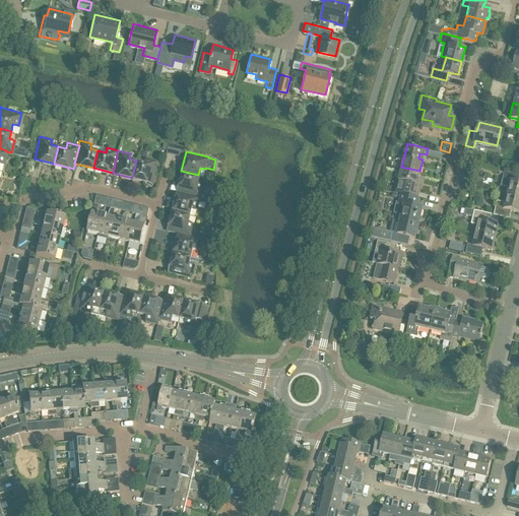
[(136,160),(132,178),(151,183),(157,159),(145,156),(144,162),(136,160)]
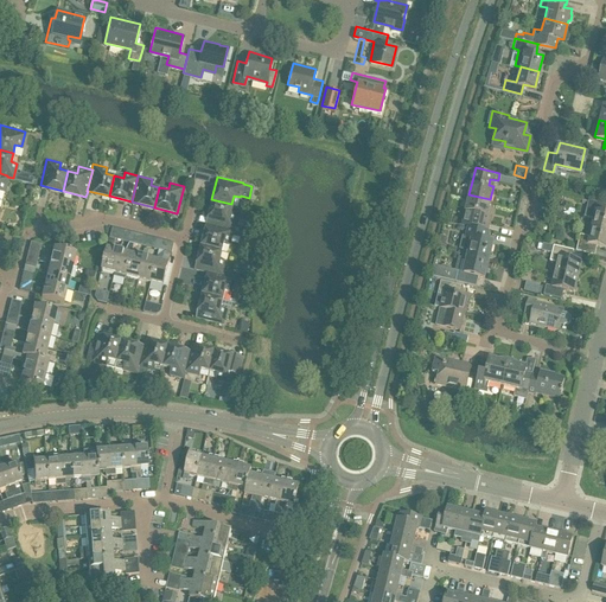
[(465,207),(461,219),(470,222),(472,216),(485,219),(486,213),(490,199),(469,194),(465,207)]
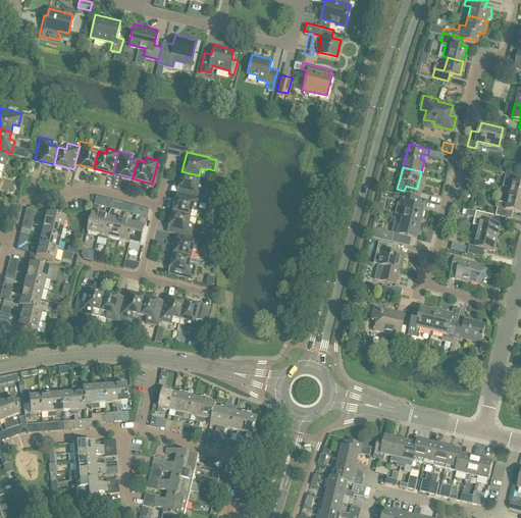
[(508,194),(520,197),(520,182),(519,182),(520,173),(506,169),(502,184),(510,186),(508,194)]
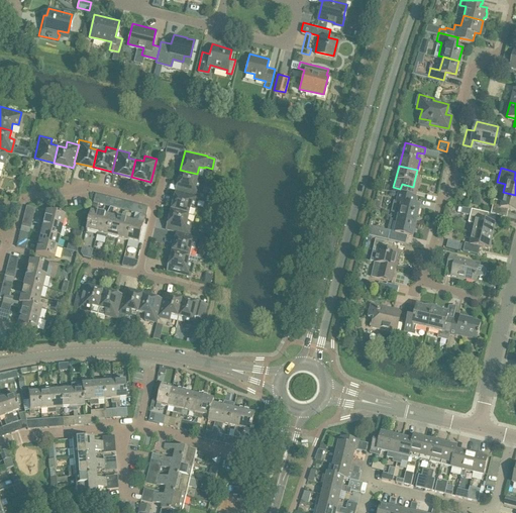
[(196,181),(197,174),(180,170),(176,189),(198,194),(201,182),(196,181)]
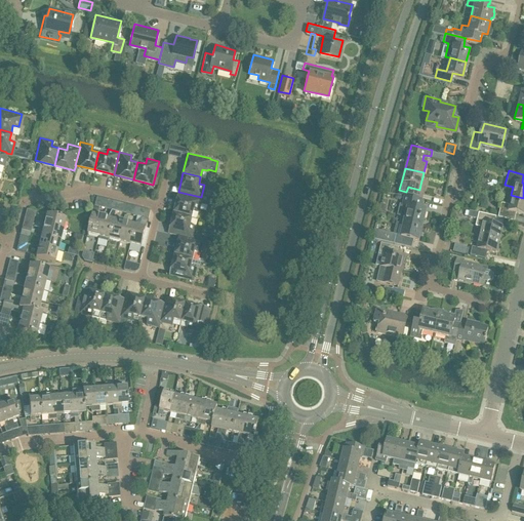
[(406,192),(406,194),(420,197),(420,198),(422,191),(419,190),(408,187),(406,192)]
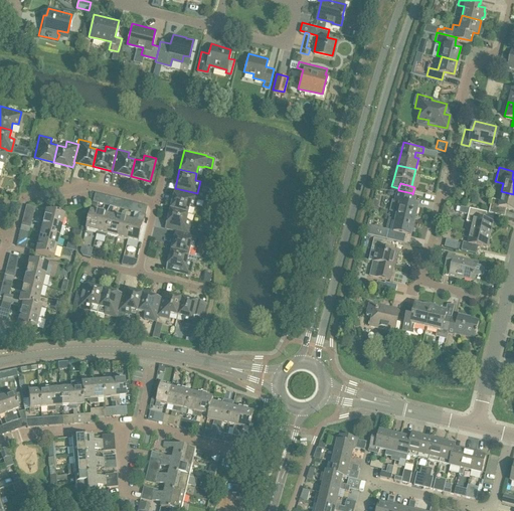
[(194,205),(197,193),(175,188),(170,207),(187,211),(189,204),(194,205)]
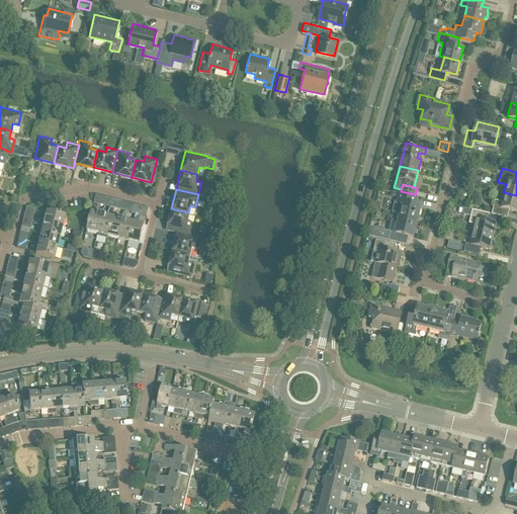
[(395,210),(394,215),(416,220),(420,205),(415,203),(417,195),(415,195),(415,194),(401,191),(398,190),(396,200),(397,200),(402,201),(400,210),(395,209),(395,210)]
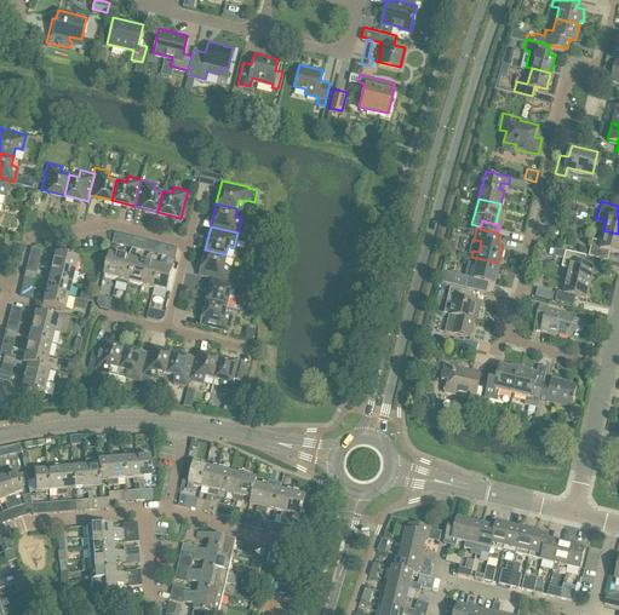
[(618,251),(618,234),(603,230),(602,240),(591,237),(588,253),(607,258),(609,248),(618,251)]
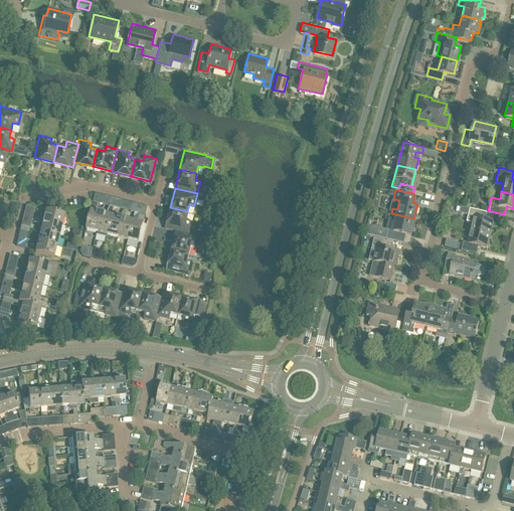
[(134,209),(136,200),(126,198),(124,206),(134,209)]
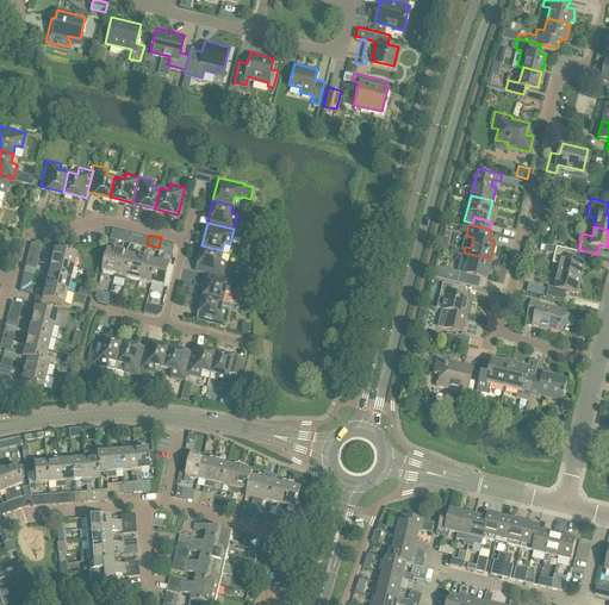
[(169,262),(172,251),(174,241),(161,237),(159,248),(163,249),(161,260),(155,259),(150,280),(163,284),(168,261),(169,262)]
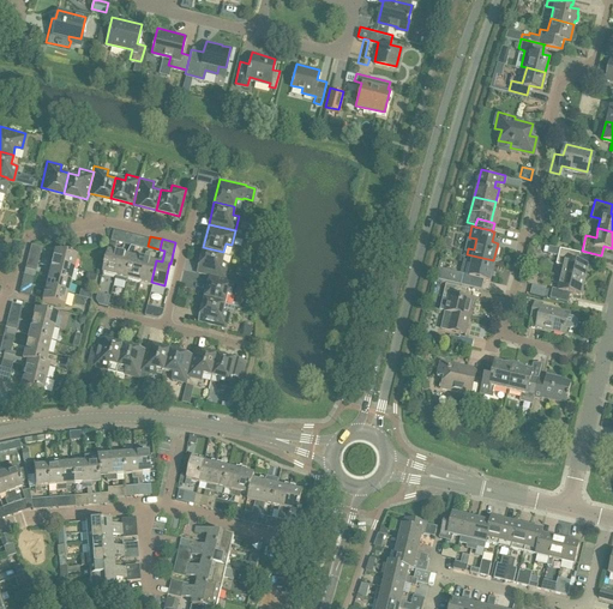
[(548,243),(547,249),(553,251),(558,252),(556,261),(563,263),(560,272),(583,278),(588,261),(577,259),(580,251),(559,246),(554,245),(548,243)]
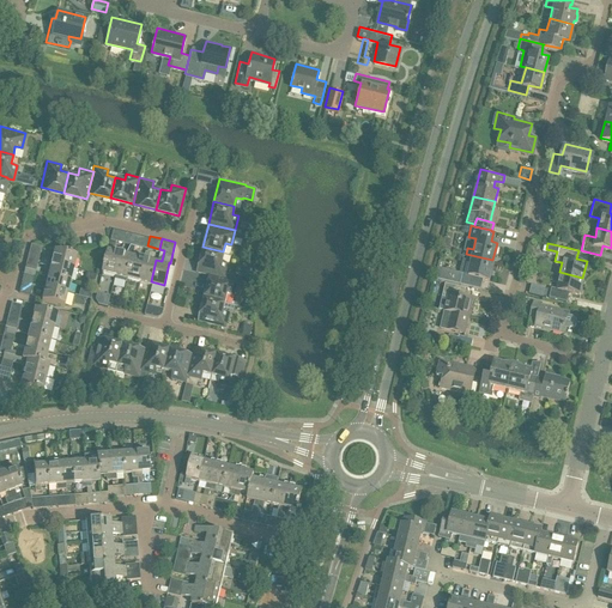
[(49,260),(72,266),(76,253),(53,247),(49,260)]
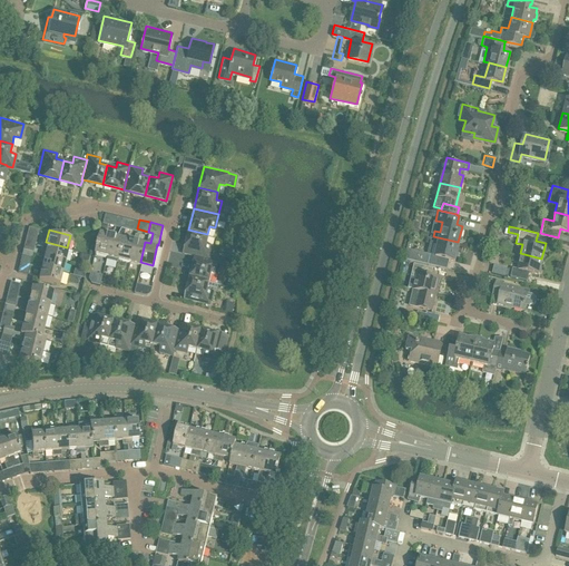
[(106,254),(111,233),(99,230),(95,251),(106,254)]
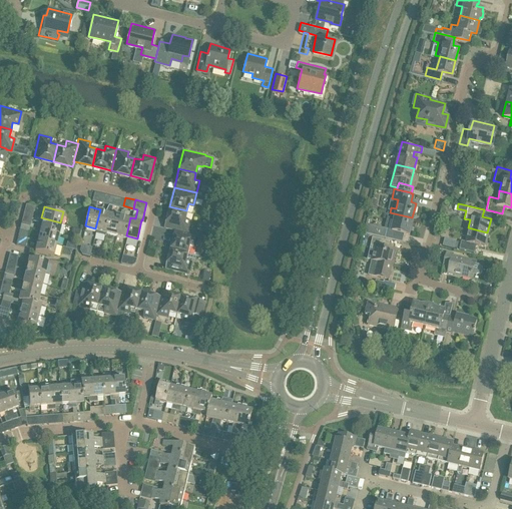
[(184,217),(186,210),(169,206),(164,225),(174,227),(186,230),(189,218),(184,217)]
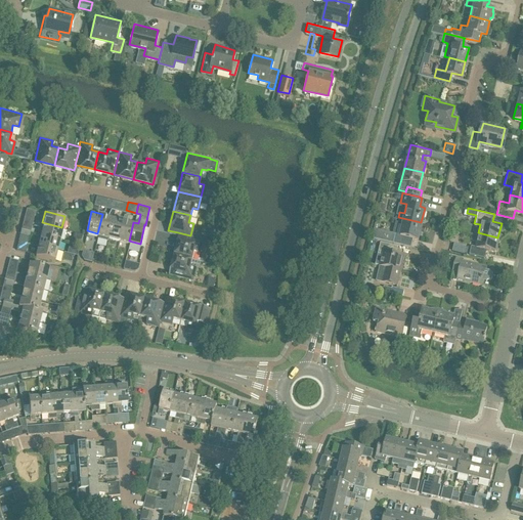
[(107,239),(107,235),(113,217),(102,214),(97,233),(96,236),(107,239)]
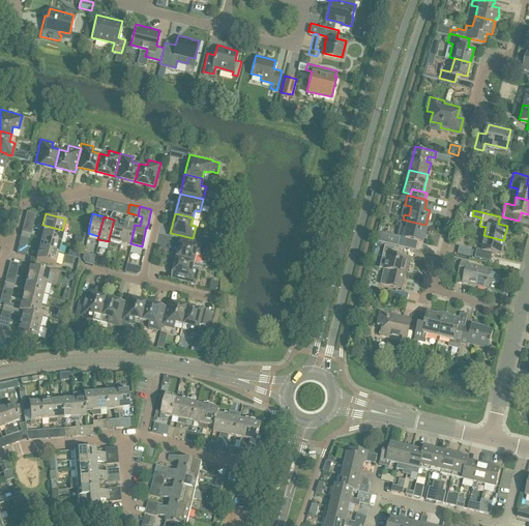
[(120,241),(124,222),(114,220),(109,238),(120,241)]
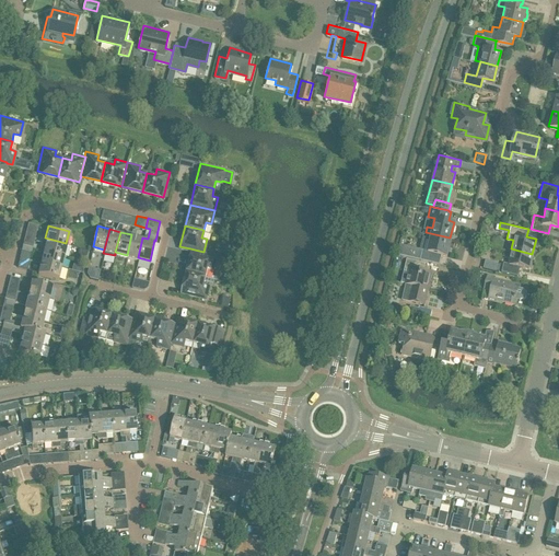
[(446,254),(450,238),(426,232),(424,236),(430,238),(427,248),(421,247),(420,256),(419,257),(439,262),(441,253),(446,254)]
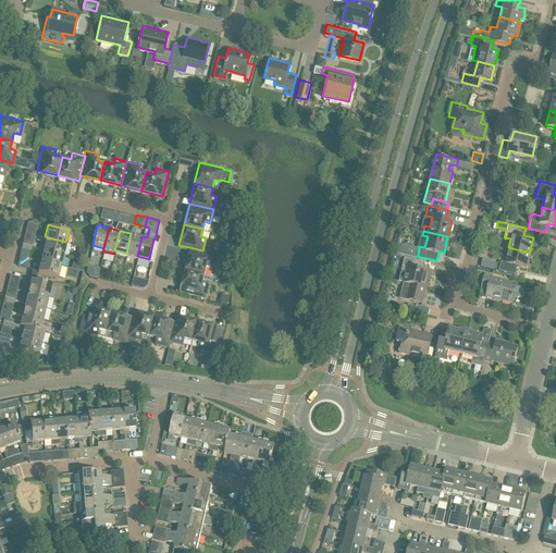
[(137,256),(141,236),(131,233),(126,254),(137,256)]
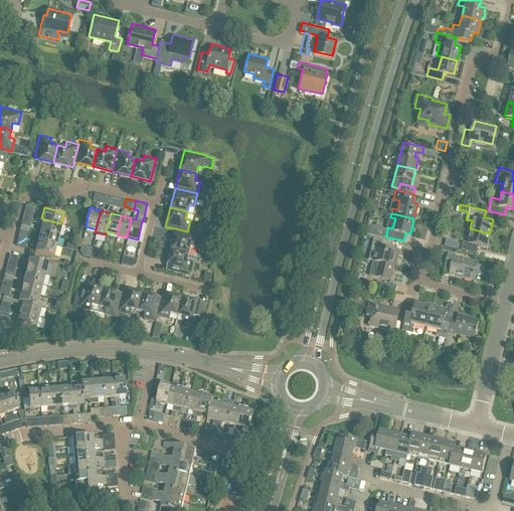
[(57,233),(60,223),(41,218),(39,228),(57,233)]
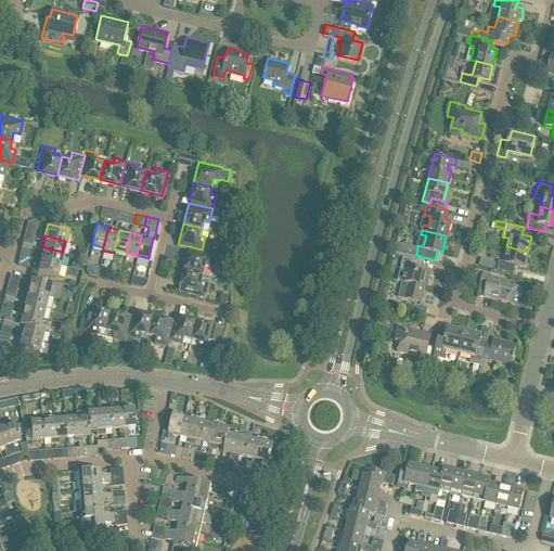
[(60,263),(62,252),(42,246),(39,258),(60,263)]
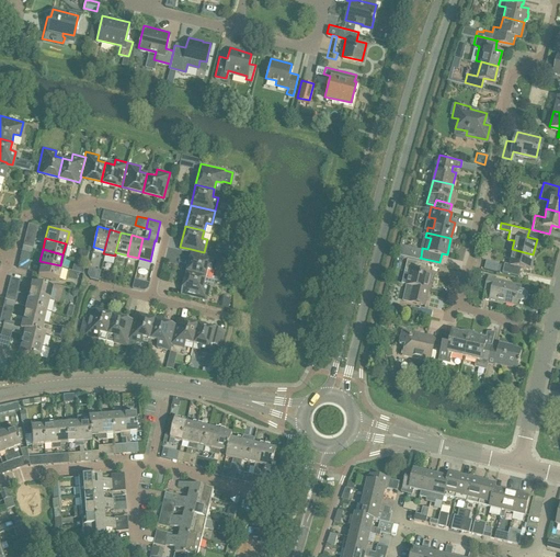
[(216,254),(204,252),(191,249),(186,270),(205,274),(207,266),(213,269),(216,254)]
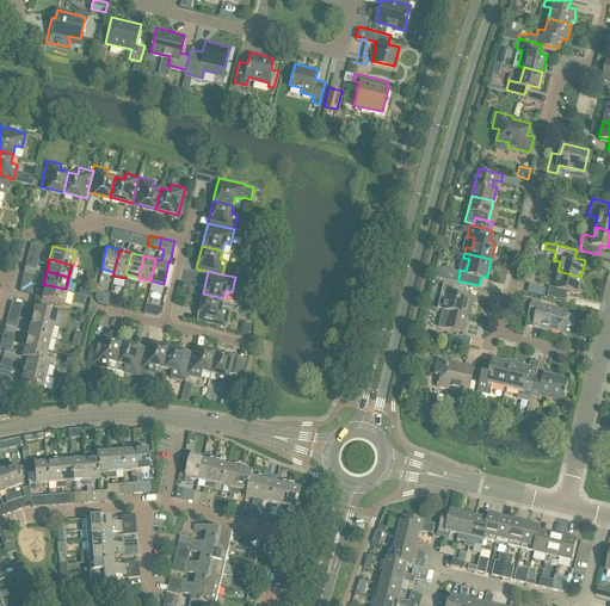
[(577,291),(580,277),(558,271),(554,285),(549,284),(547,294),(564,298),(566,291),(568,289),(577,291)]
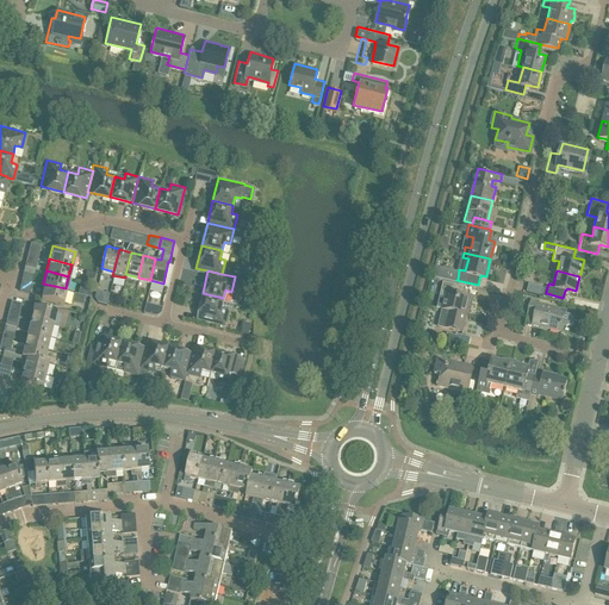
[(28,293),(31,280),(20,278),(17,289),(28,293)]
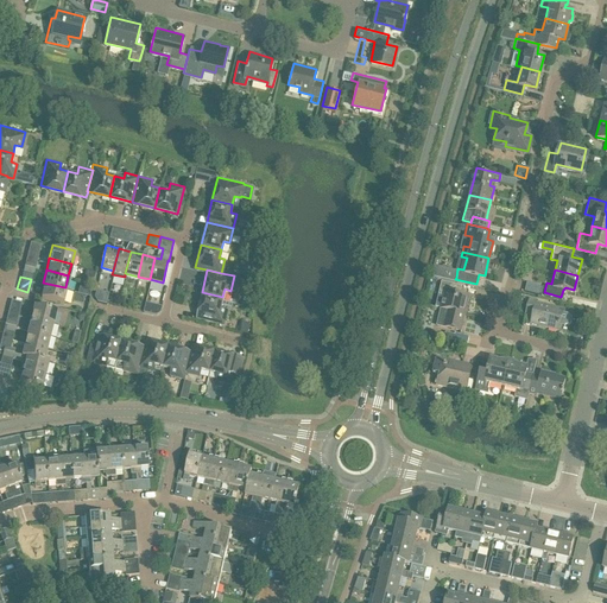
[(437,292),(435,303),(440,304),(462,310),(463,310),(465,305),(467,294),(466,294),(459,292),(451,291),(454,281),(441,278),(437,292)]
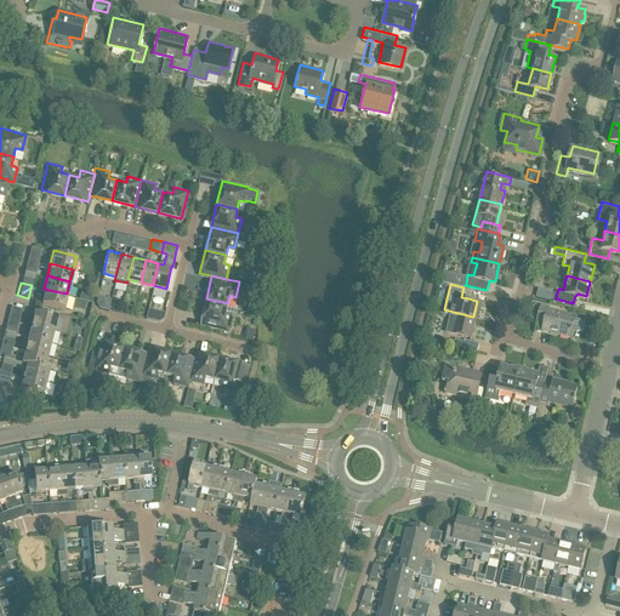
[(550,298),(551,289),(538,286),(535,295),(550,298)]
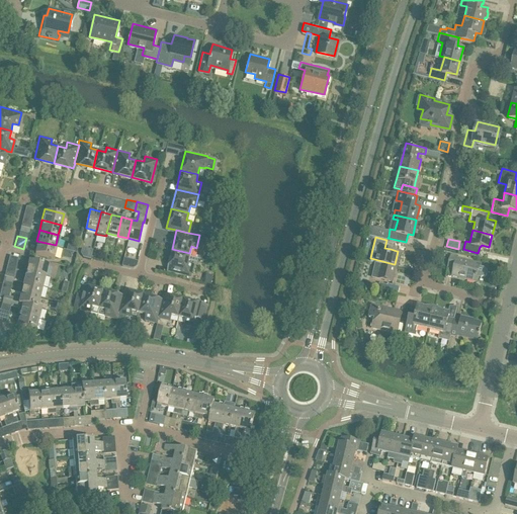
[(53,256),(56,245),(36,241),(33,251),(53,256)]
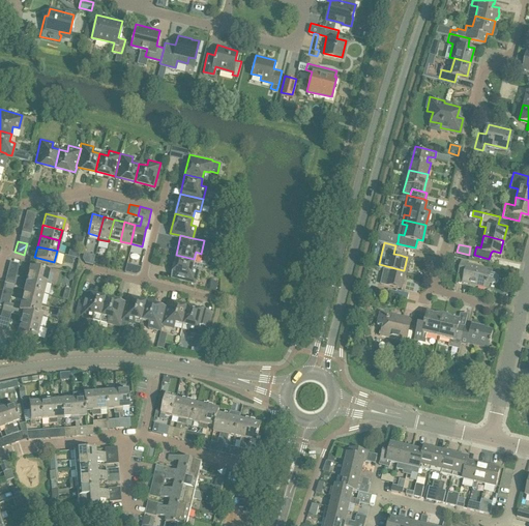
[(78,256),(79,250),(68,247),(67,254),(74,255),(78,256)]
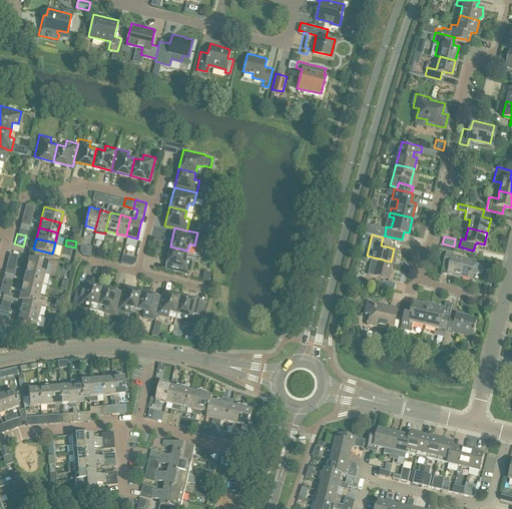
[(71,246),(65,245),(61,244),(59,252),(69,255),(70,248),(71,248),(71,246)]
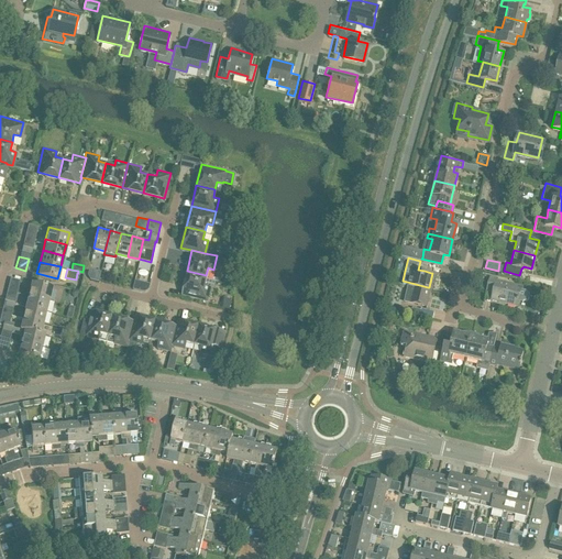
[(204,283),(206,275),(187,271),(182,292),(206,298),(209,285),(204,283)]
